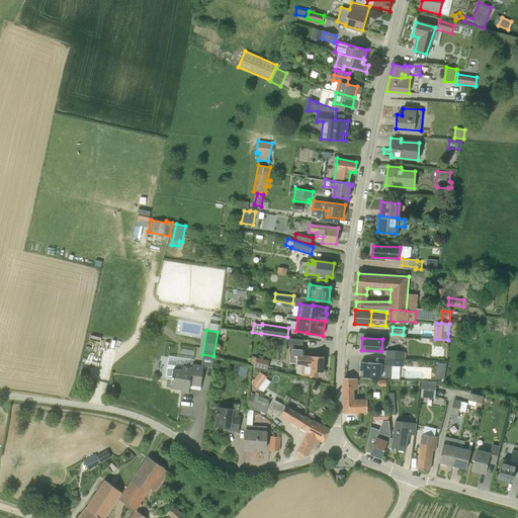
[(305,347),(290,346),(289,363),(303,363),(301,375),(318,376),(318,371),(323,372),(324,356),(311,355),(311,356),(304,355),(305,347)]
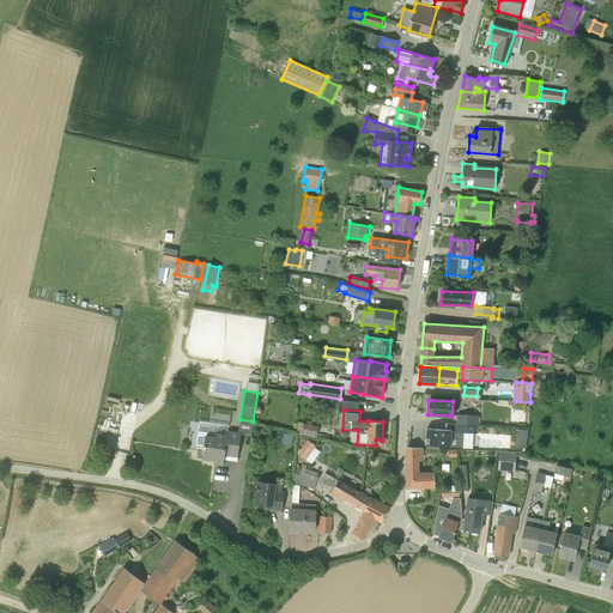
[(462,447),(463,432),(477,432),(477,424),(456,423),(455,431),(450,431),(450,430),(428,429),(426,445),(462,447)]
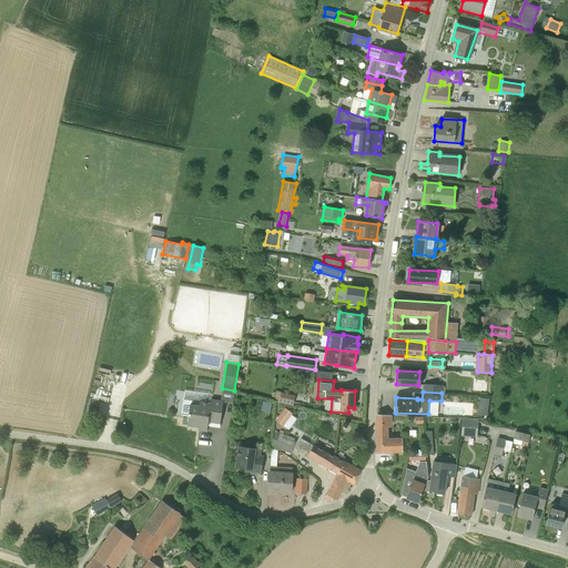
[(295,396),(281,393),(279,402),(293,405),(295,396)]
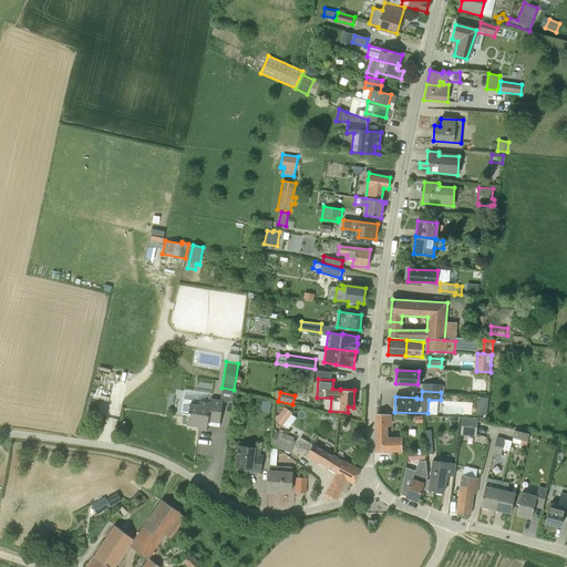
[(480,412),(488,412),(490,395),(480,395),(480,412)]
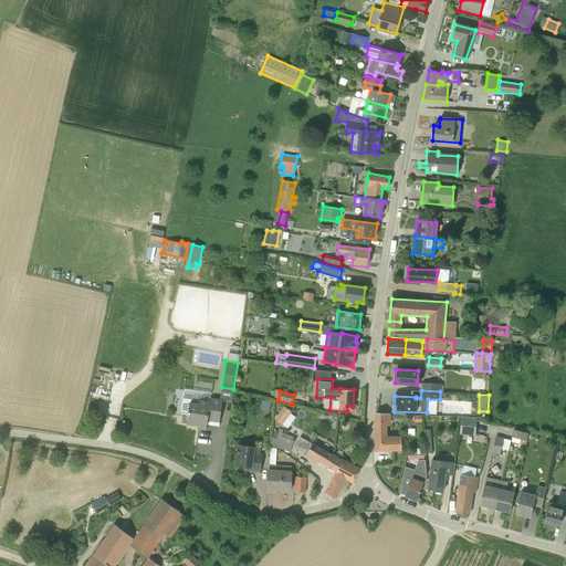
[(210,399),(210,401),(184,398),(181,413),(188,415),(187,425),(199,426),(198,429),(207,430),(208,420),(220,422),(222,400),(210,399)]
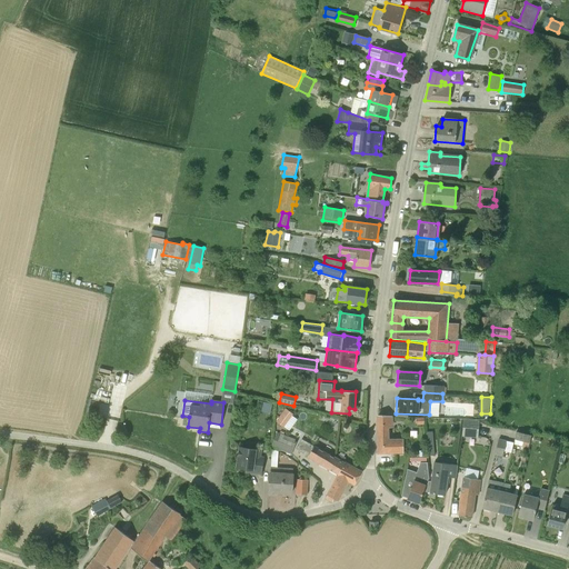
[(256,411),(263,413),(266,402),(259,400),(256,411)]
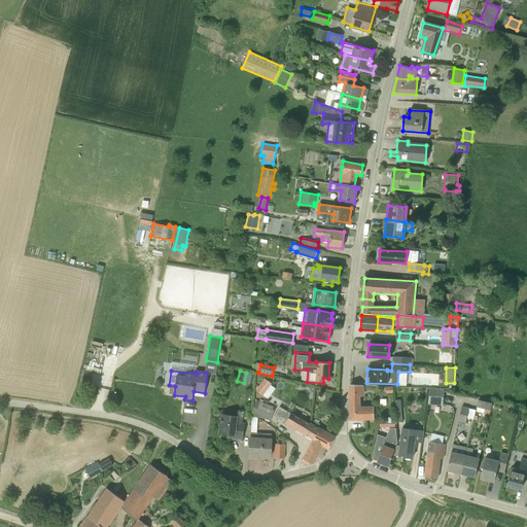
[(256,390),(268,398),(275,388),(271,385),(272,384),(265,378),(256,390)]
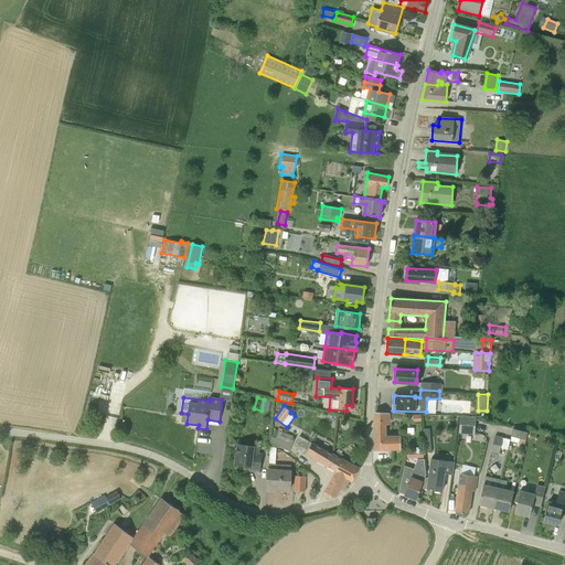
[(388,413),(375,412),(376,449),(401,449),(401,438),(385,437),(385,425),(390,425),(388,413)]
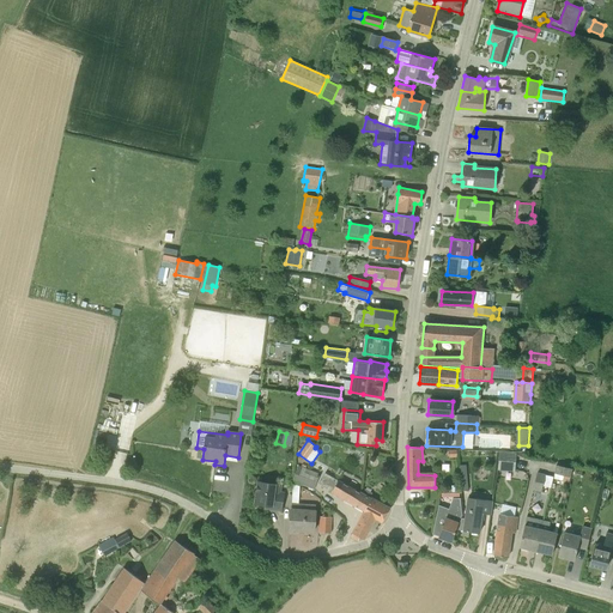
[(515,472),(515,469),(516,453),(499,450),(498,469),(515,472)]
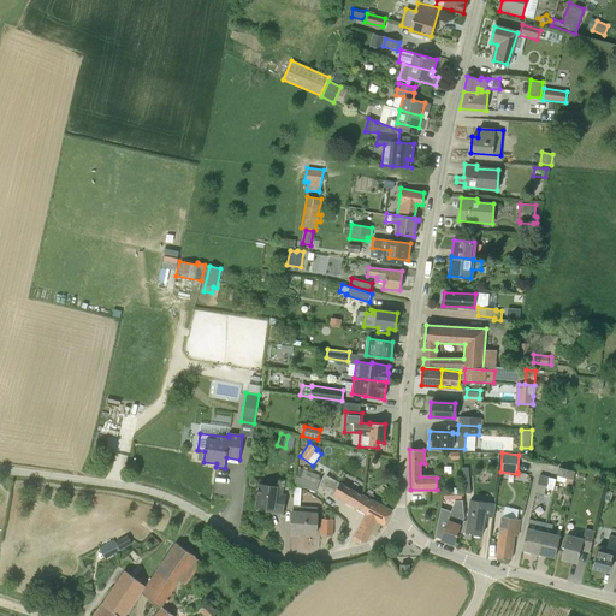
[(294,484),(317,491),(320,480),(306,474),(308,471),(300,467),(294,484)]
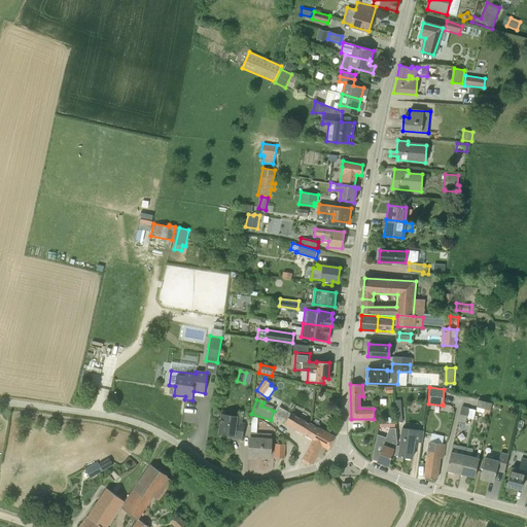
[(492,402),(478,399),(477,407),(483,409),(482,413),(489,415),(490,410),(491,410),(492,402)]
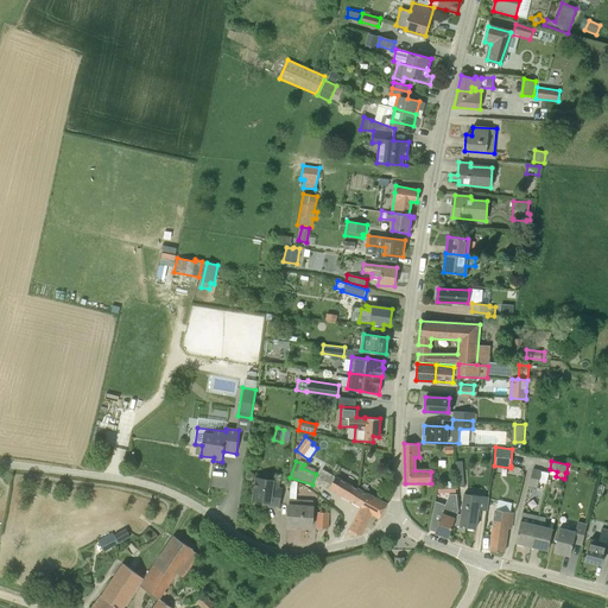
[(316,480),(342,495),(342,496),(360,506),(367,493),(323,469),(316,480)]
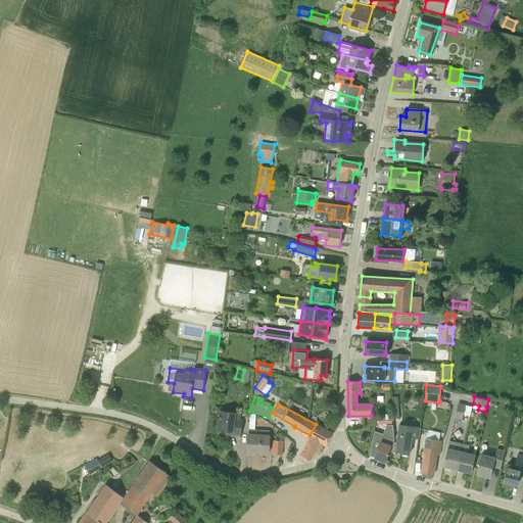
[(466,405),(465,405),(459,403),(455,418),(462,420),(466,405)]
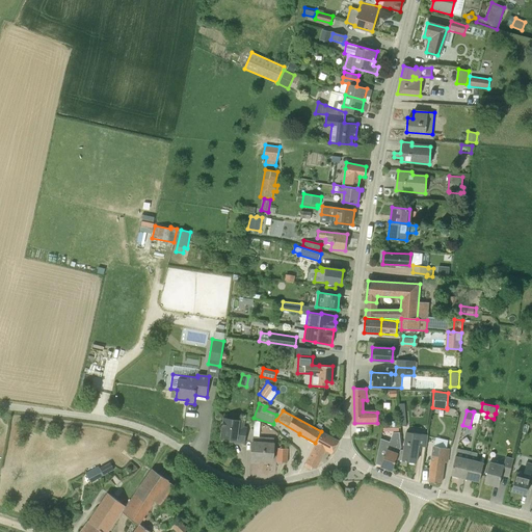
[(224,419),(221,436),(236,439),(235,442),(244,443),(246,428),(237,426),(238,421),(224,419)]
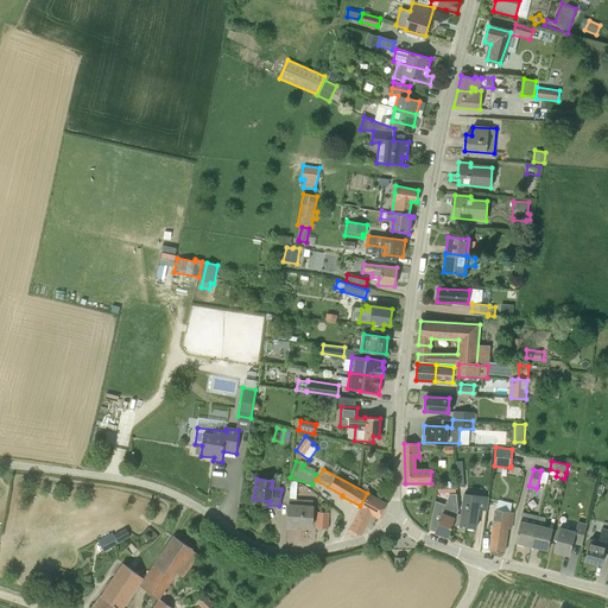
[(305,500),(296,500),(297,482),(291,480),(290,505),(287,505),(287,529),(296,529),(297,526),(311,527),(312,506),(305,505),(305,500)]
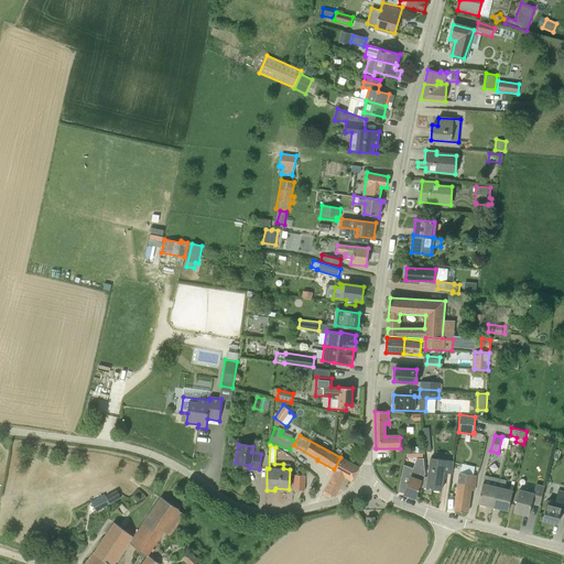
[(351,480),(358,467),(340,457),(334,469),(336,470),(324,492),(329,496),(332,494),(334,496),(346,477),(351,480)]
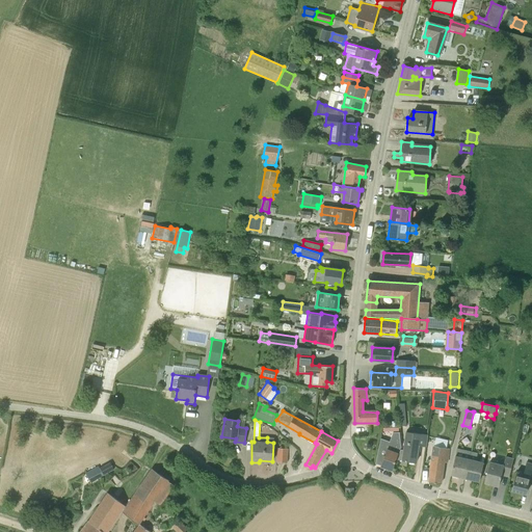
[(387,450),(378,448),(375,463),(393,470),(401,447),(400,432),(393,432),(387,450)]
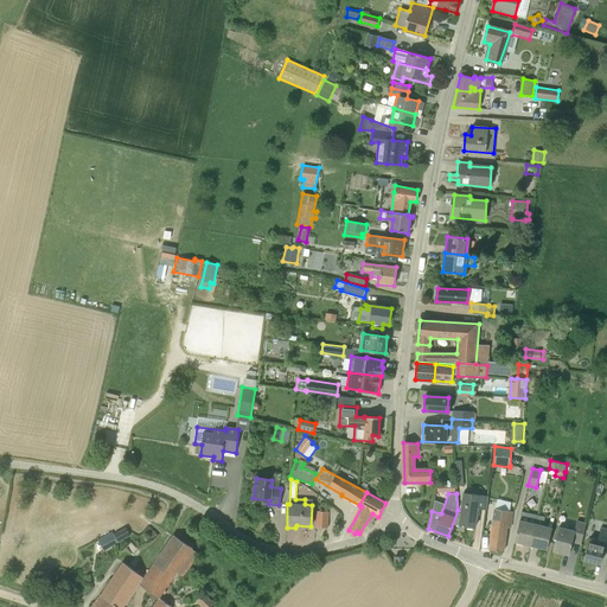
[(461,512),(458,512),(454,524),(459,525),(459,526),(474,528),(478,509),(486,510),(487,497),(465,493),(461,512)]
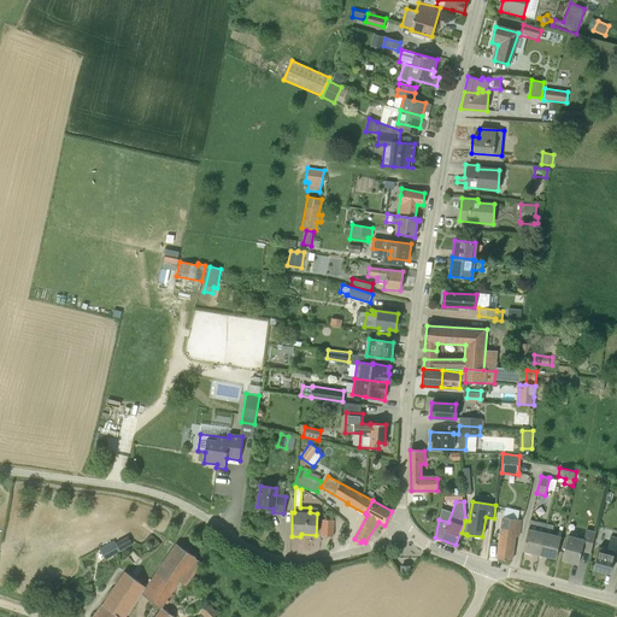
[(504,517),(498,559),(511,562),(516,535),(519,536),(522,521),(513,518),(504,517)]
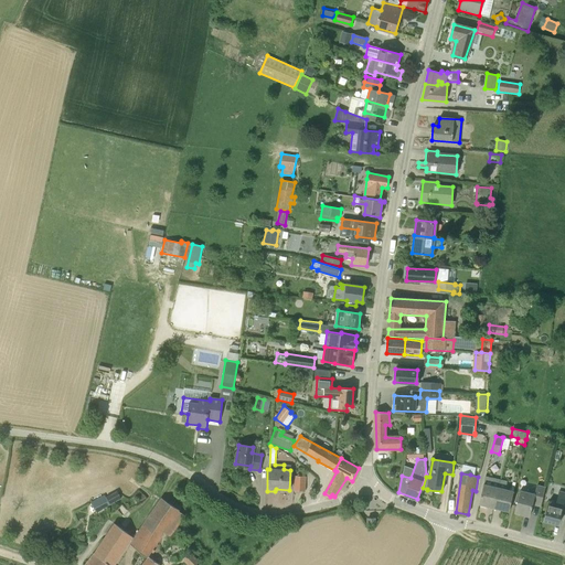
[(305,478),(295,477),(294,489),(305,490),(305,478)]
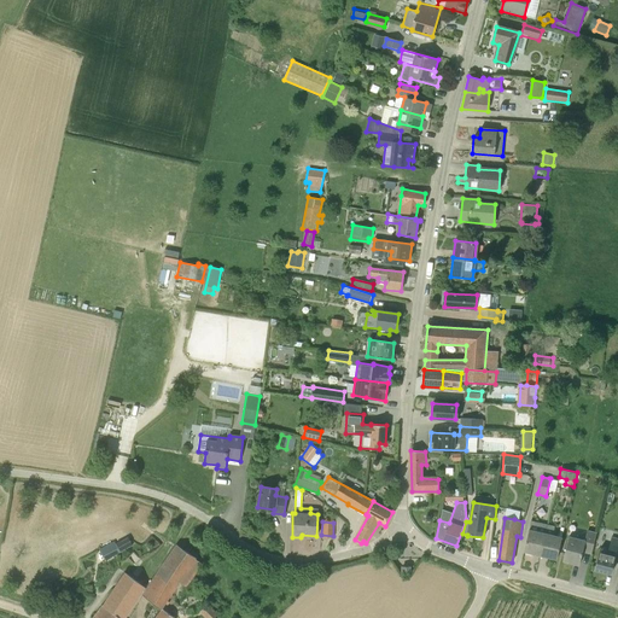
[(529,529),(524,552),(541,555),(548,524),(540,523),(538,531),(529,529)]
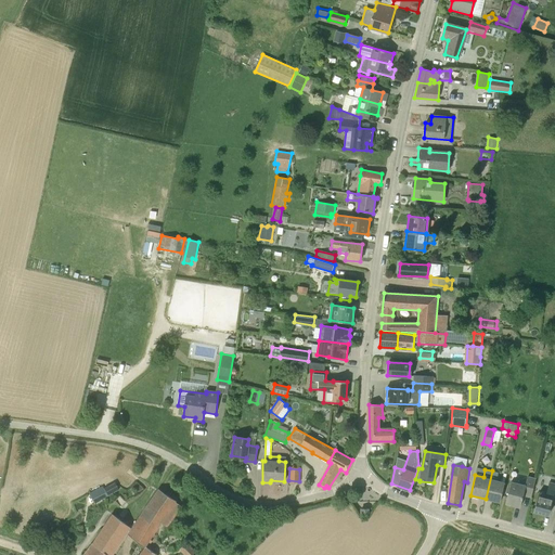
[(492,470),(486,499),(500,502),(505,481),(497,480),(499,473),(492,470)]
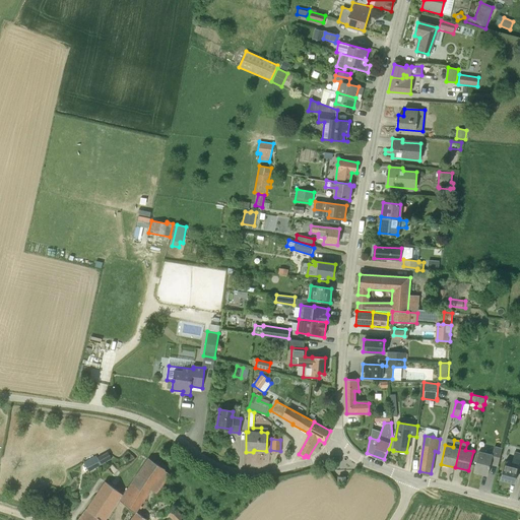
[(478,451),(473,471),(488,475),(491,465),(497,467),(502,448),(494,446),(492,454),(478,451)]
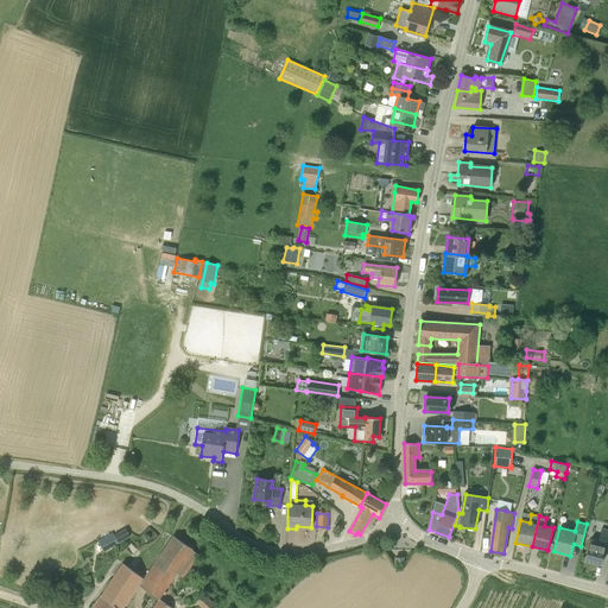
[(607,545),(607,530),(601,529),(597,540),(590,539),(586,559),(602,564),(607,545)]
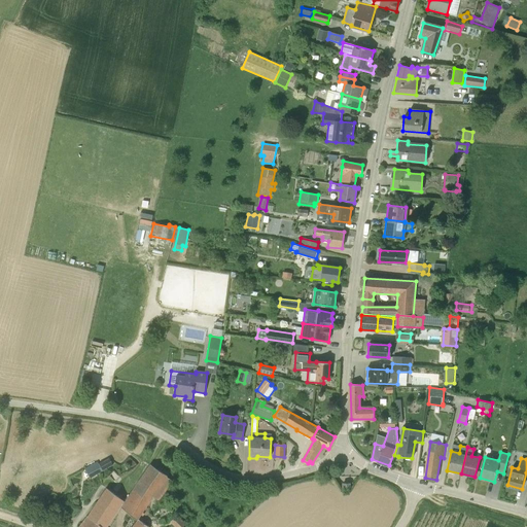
[(102,470),(98,462),(85,468),(90,478),(102,470)]
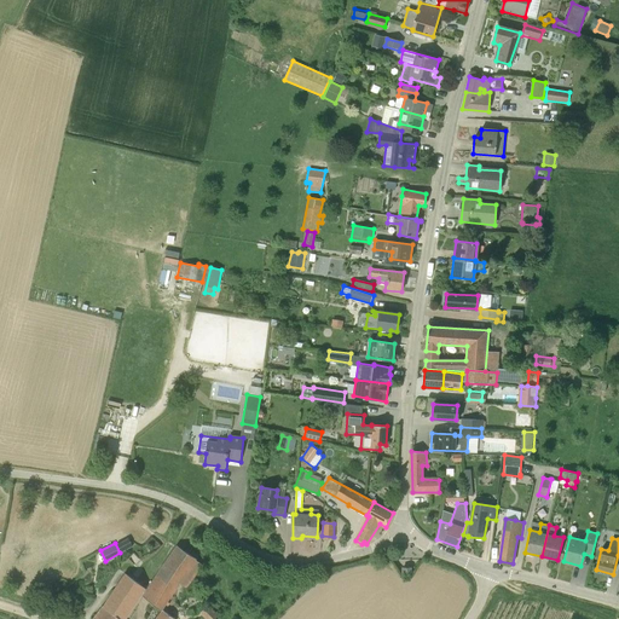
[(161,611),(196,559),(178,547),(160,572),(144,595),(144,594),(143,596),(161,611)]
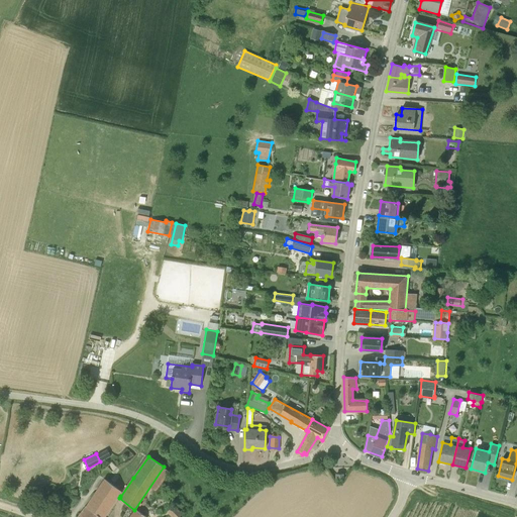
[(87,507),(78,516),(104,516),(121,491),(105,480),(87,507)]
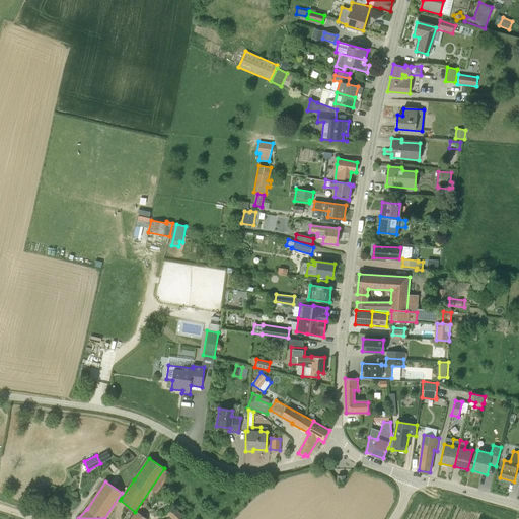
[(183,518),(173,508),(168,513),(173,518),(183,518)]
